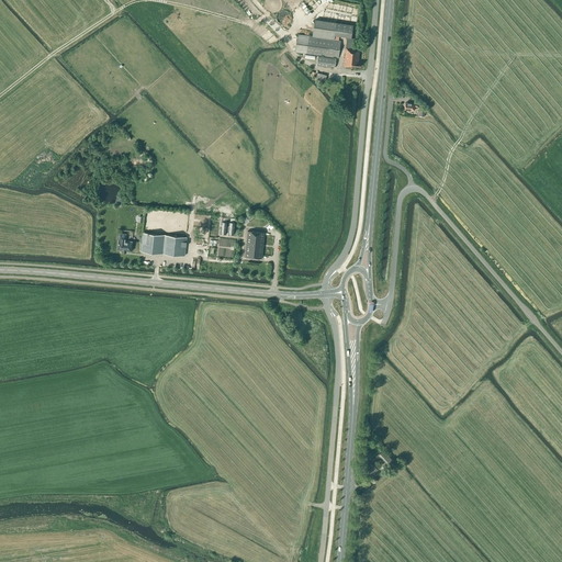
[(351,37),(352,25),(315,20),(313,36),(334,40),(335,35),(351,37)]
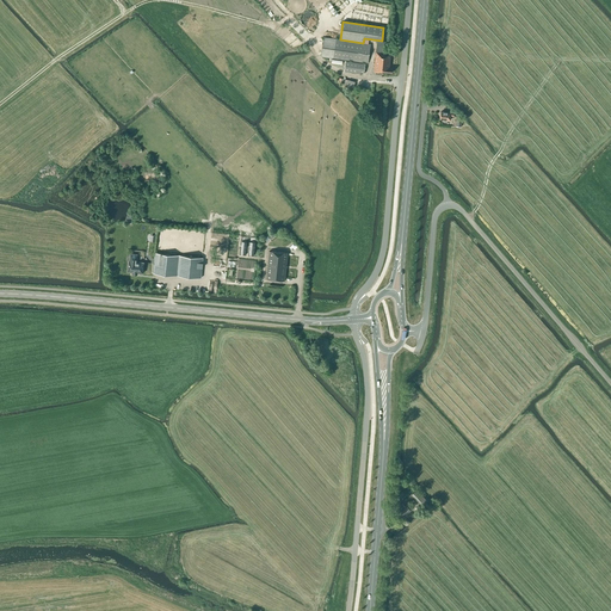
[(346,60),(365,62),(368,62),(370,44),(323,37),(321,56),(346,60)]
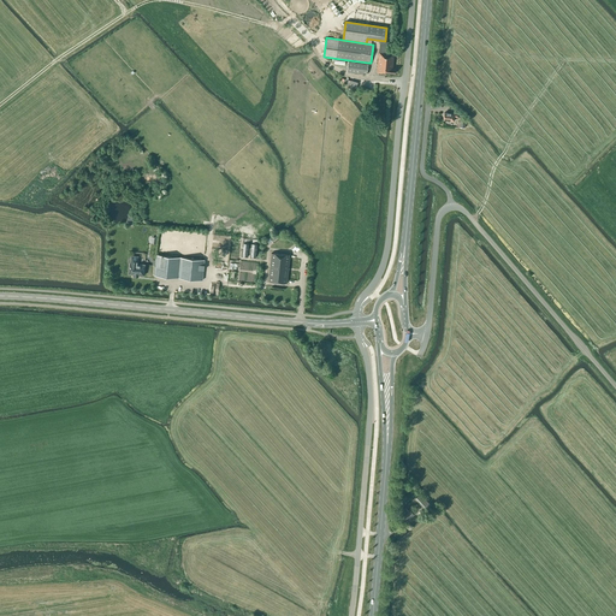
[(395,73),(395,69),(392,67),(395,53),(379,52),(377,72),(395,73)]
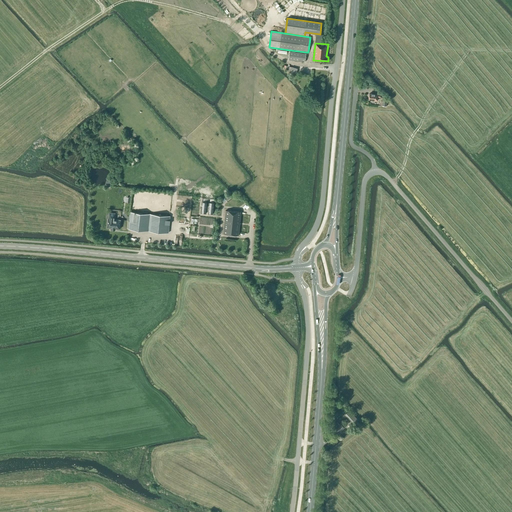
[(305,62),(306,52),(290,50),(288,60),(305,62)]
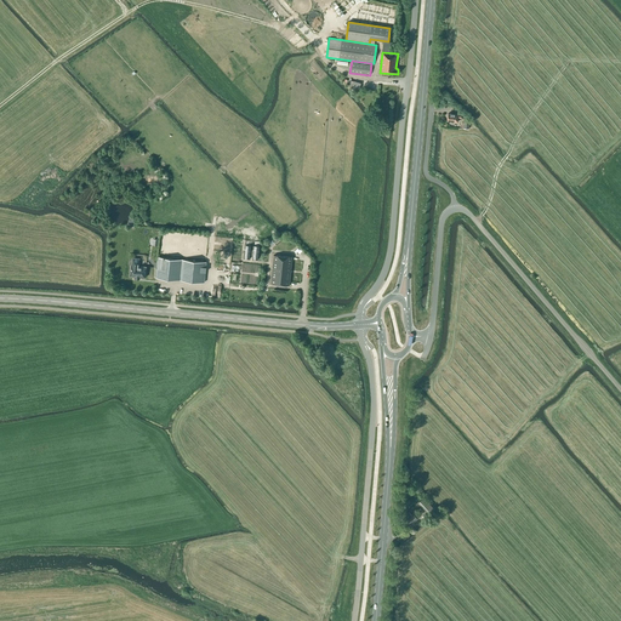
[(359,89),(362,81),(353,79),(351,86),(359,89)]
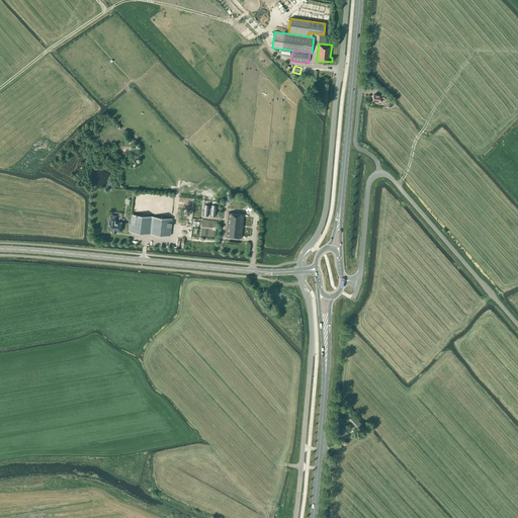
[(243,212),(227,211),(225,235),(241,236),(243,212)]
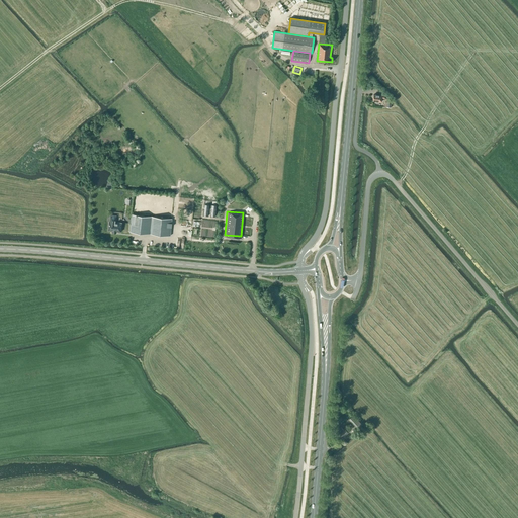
[(172,217),(132,212),(130,232),(150,234),(170,236),(172,217)]
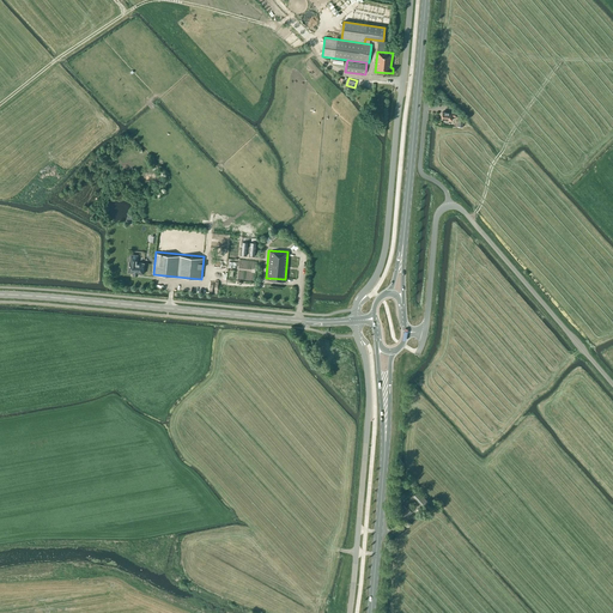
[(138,255),(131,254),(129,262),(128,272),(143,274),(144,263),(137,262),(138,255)]
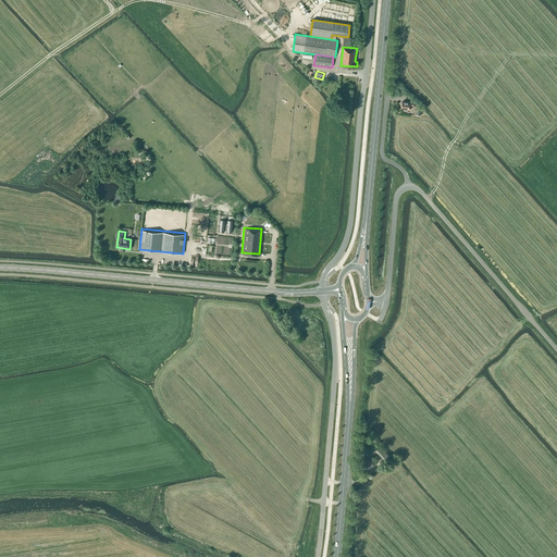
[(380,447),(378,445),(373,449),(384,460),(388,456),(380,446),(380,447)]
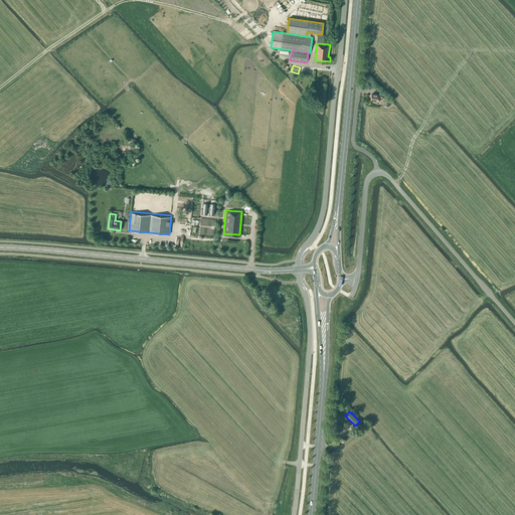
[(341,427),(339,424),(334,428),(339,435),(340,436),(346,431),(343,425),(341,427)]
